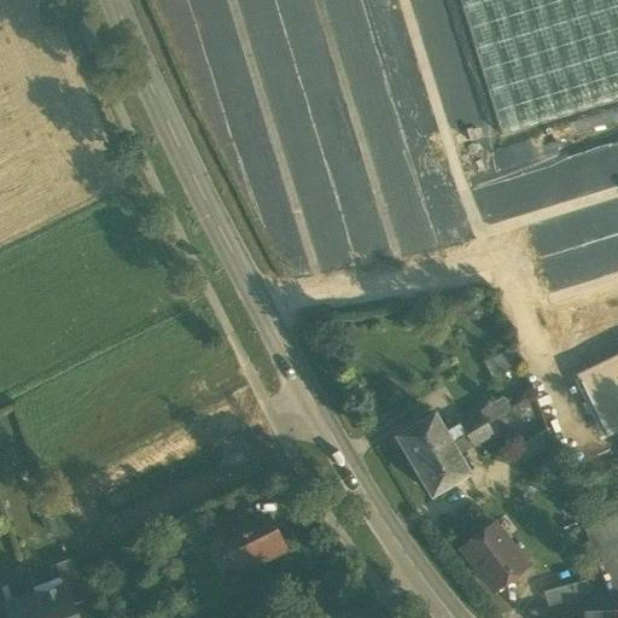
[(617,0),(458,0),(500,135),(617,98),(617,0)]
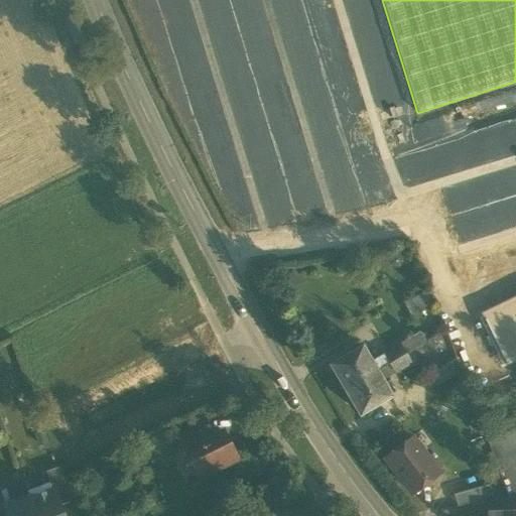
[(452,152),(448,170),(465,165),(467,172),(476,166),(479,170),(506,175),(507,179),(515,176),(515,116),(474,128),(447,146),(452,152)]
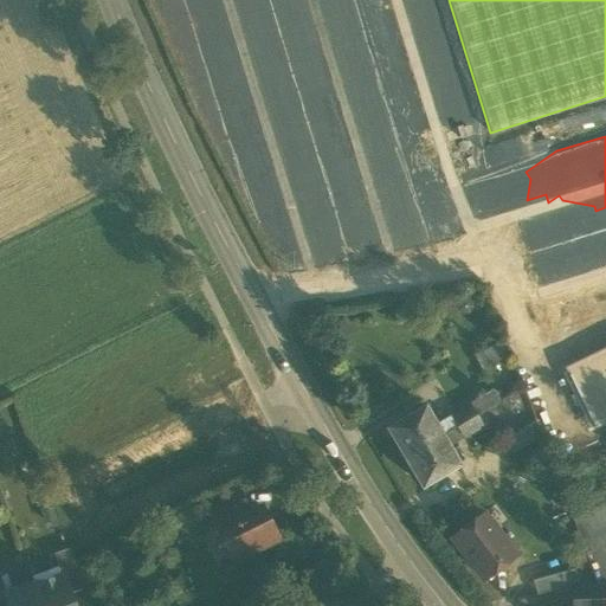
[(593,309),(595,292),(580,291),(567,295),(561,295),(569,291),(536,288),(540,302),(517,309),(528,343),(558,347),(561,358),(552,356),(536,361),(539,367),(548,368),(567,362),(563,353),(568,352),(569,340),(574,352),(594,346),(590,346),(595,343),(598,330),(593,317),(574,315),(593,309)]
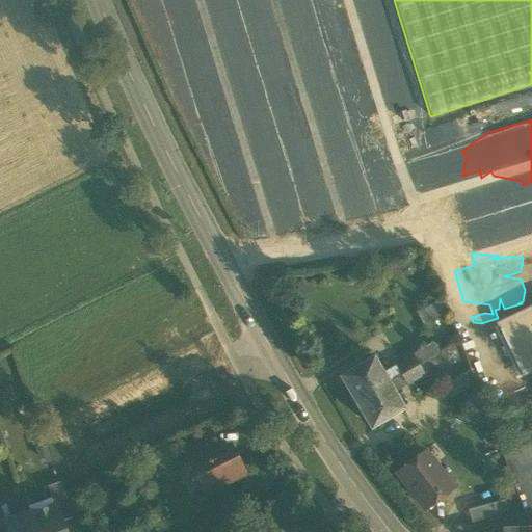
[(417,312),(423,324),(448,313),(443,300),(443,299),(417,312)]
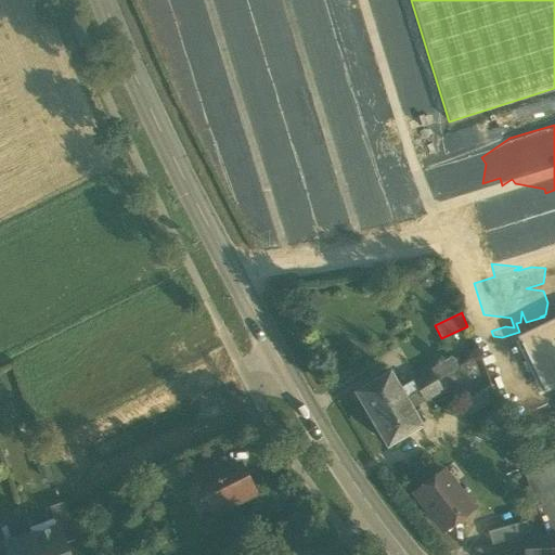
[(399,389),(404,399),(437,381),(457,368),(451,358),(411,382),(412,383),(399,389)]
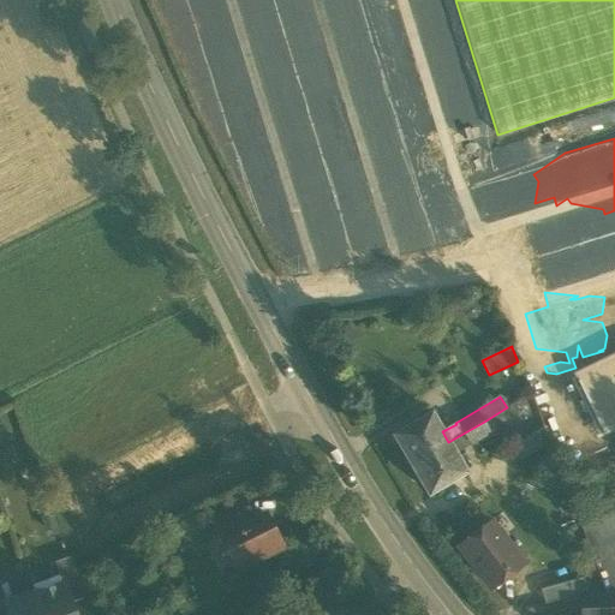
[(394,435),(411,464),(448,442),(442,431),(431,412),(394,435)]
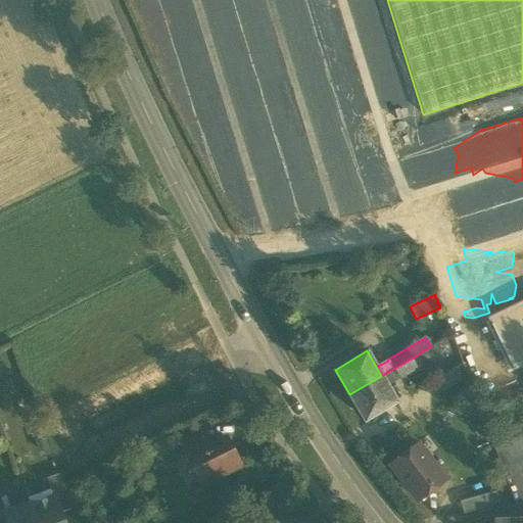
[(399,379),(417,368),(412,359),(381,376),(386,385),(399,378),(399,379)]
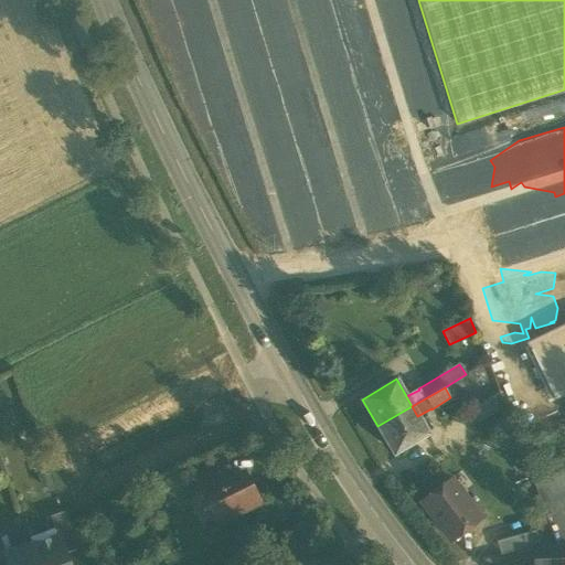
[(470,409),(478,423),(504,406),(499,393),(470,409)]
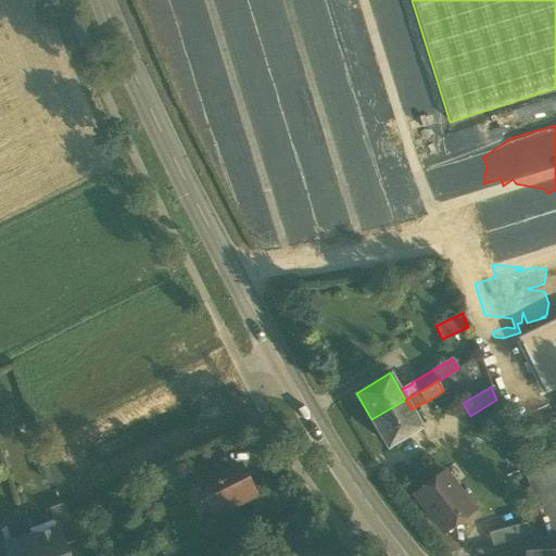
[(411,409),(405,400),(371,419),(387,446),(420,427),(411,409)]
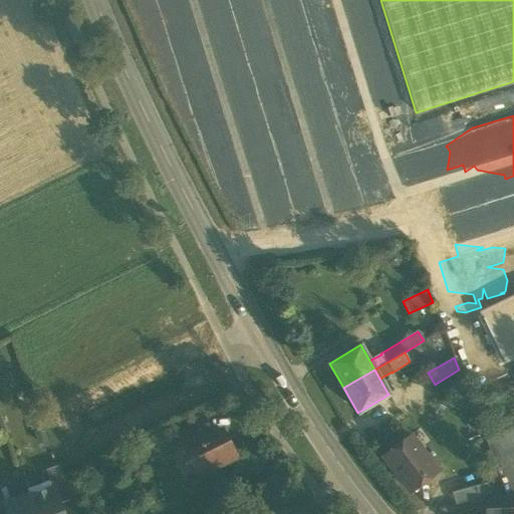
[(177,434),(185,450),(198,443),(200,437),(205,435),(199,423),(177,434)]
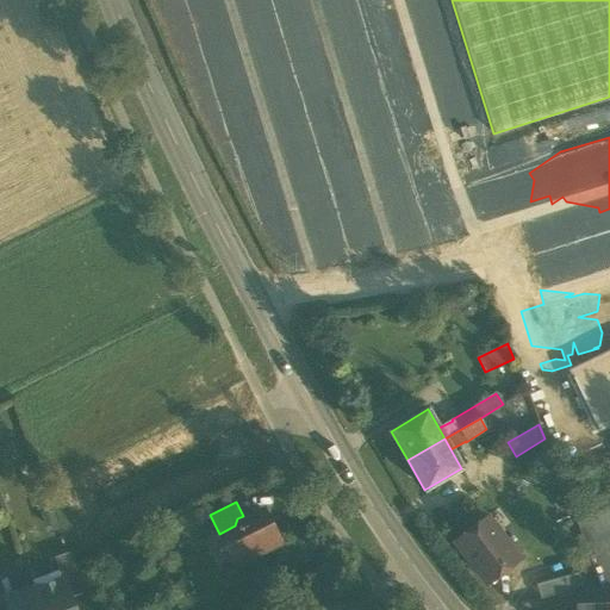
[(219,534),(235,565),(279,543),(263,511),(249,518),(243,516),(237,518),(235,526),(219,534)]
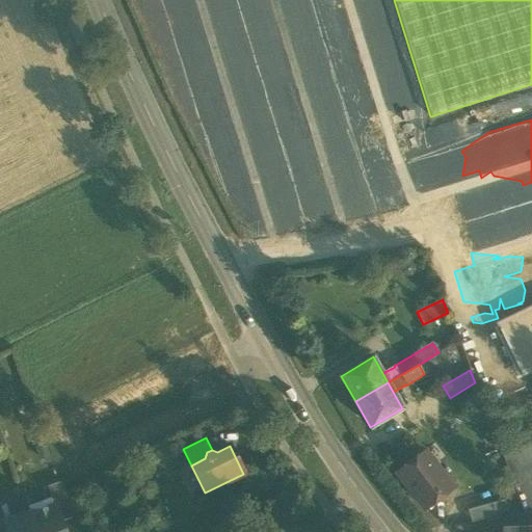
[(426,449),(423,451),(433,464),(436,462),(426,449)]
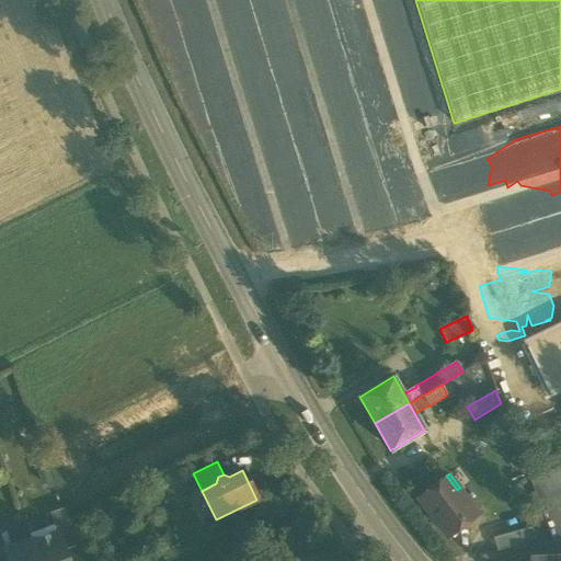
[(446,476),(419,496),(449,537),(477,516),(467,504),(470,502),(460,488),(457,490),(446,476)]
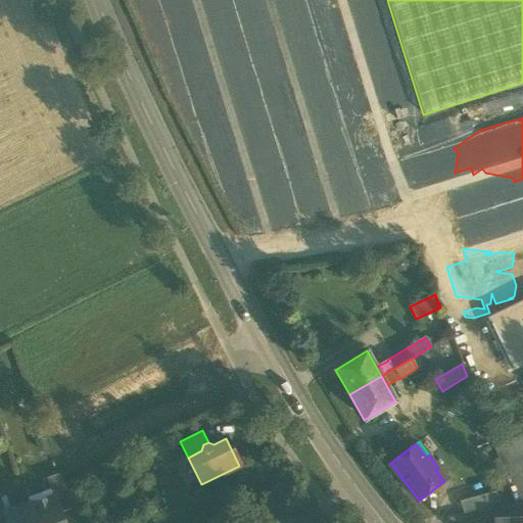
[(416,503),(419,501),(390,463),(387,465),(399,481),(397,482),(406,491),(407,490),(416,503)]
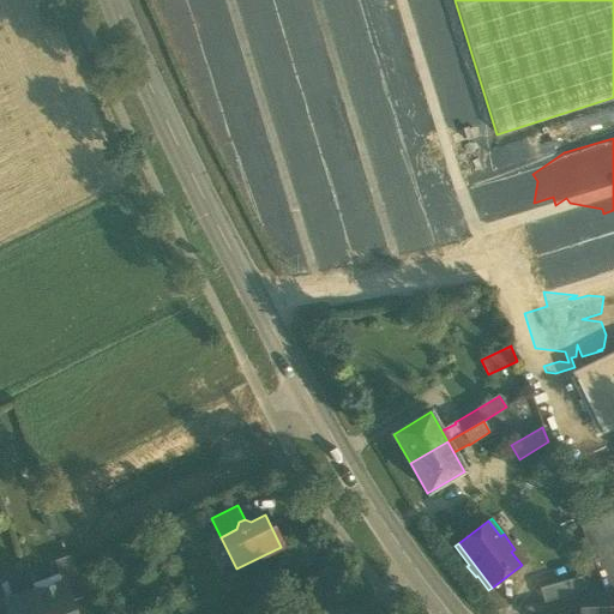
[(525,563),(515,549),(511,552),(522,565),(525,563)]
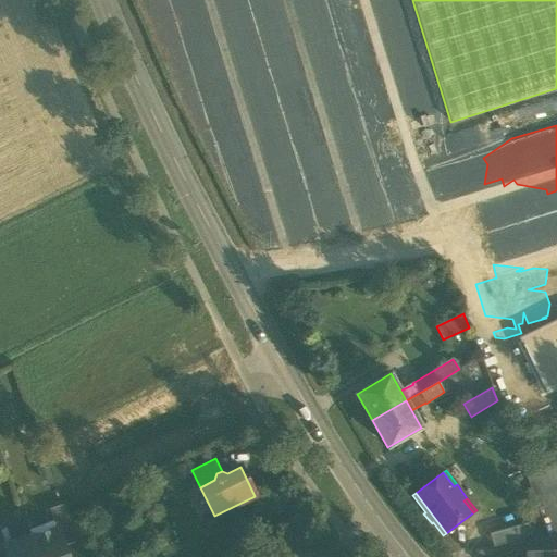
[(57,527),(63,546),(75,542),(66,518),(62,505),(49,509),(56,528),(57,527)]
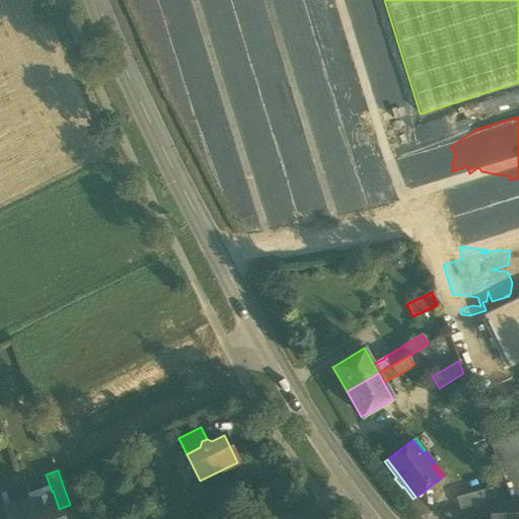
[(252,503),(268,518),(271,518),(287,503),(270,486),(252,503)]
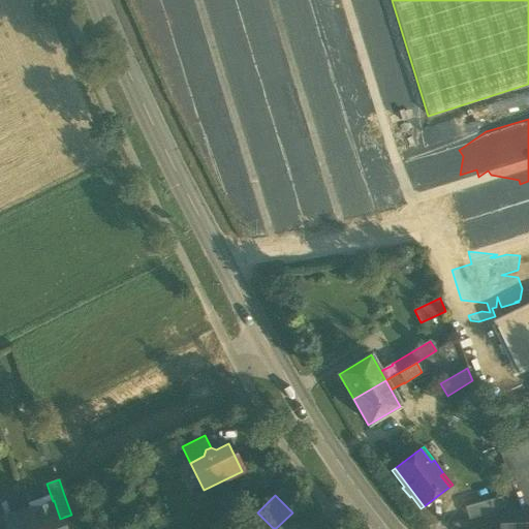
[(500,497),(465,508),(468,520),(504,509),(500,497)]
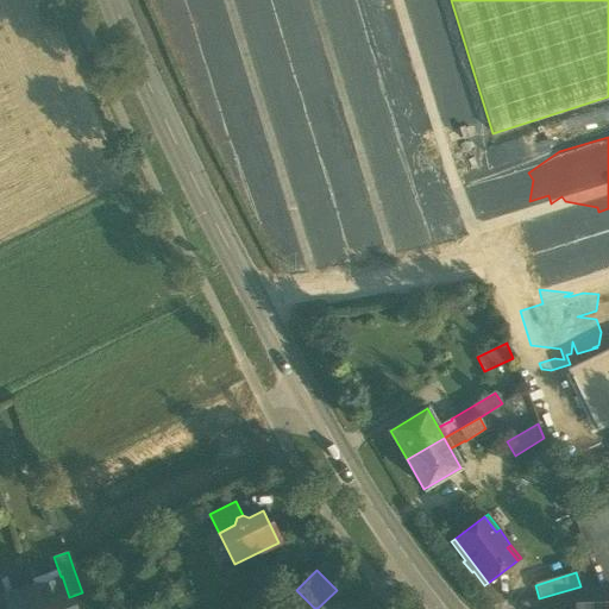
[(32,586),(35,590),(41,608),(73,608),(69,597),(62,576),(61,577),(32,586)]
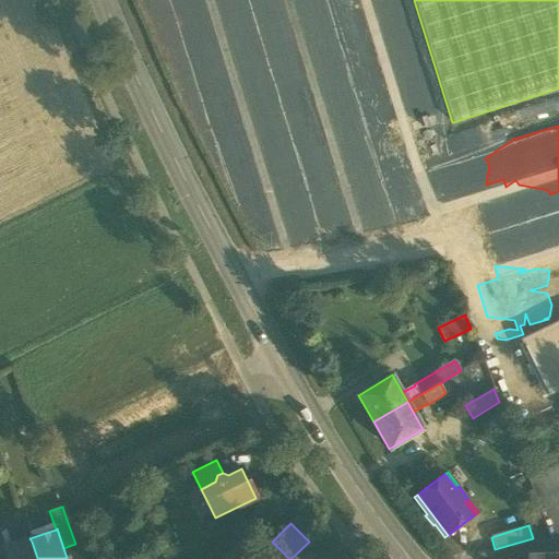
[(37,558),(32,542),(7,551),(6,551),(8,558),(37,558)]
